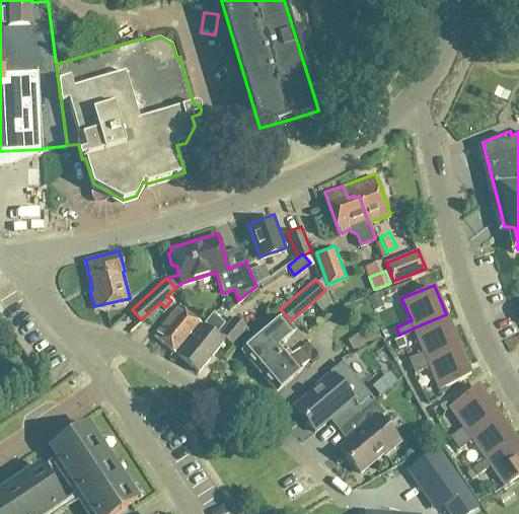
[(155,333),(178,353),(203,322),(179,303),(155,333)]
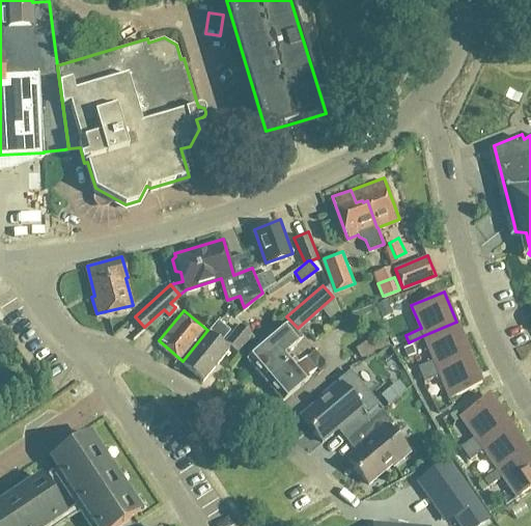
[(207,330),(183,361),(202,379),(228,347),(218,339),(227,327),(217,319),(207,330)]
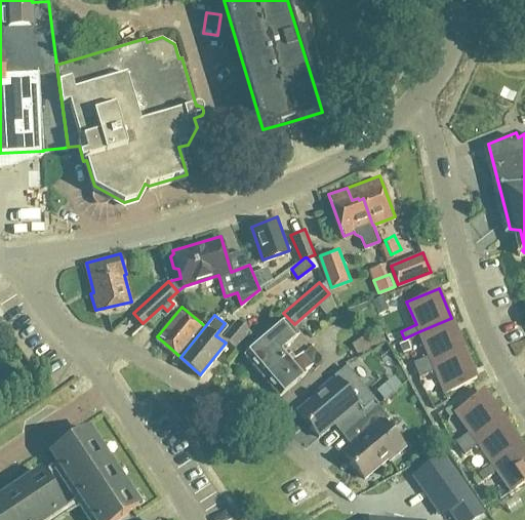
[(250,330),(236,318),(223,335),(236,348),(250,330)]
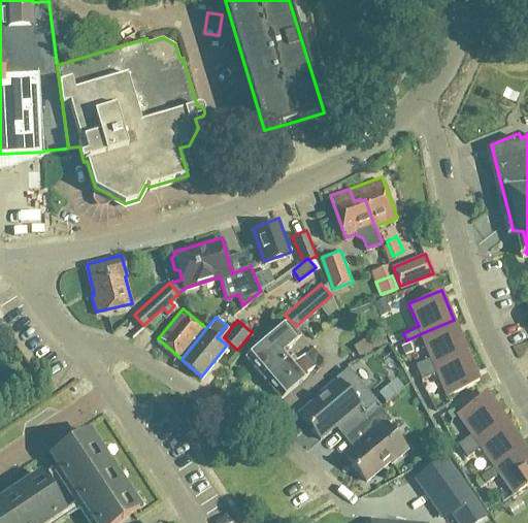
[(466,350),(454,320),(422,333),(431,356),(416,362),(419,369),(466,350)]
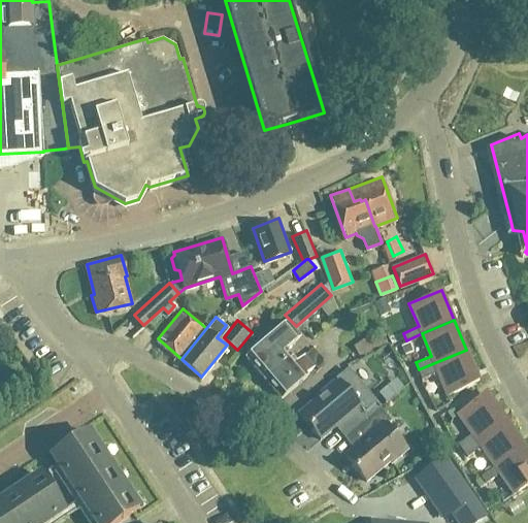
[(264,377),(290,355),(285,348),(298,335),(287,321),(272,332),(269,327),(254,339),(258,345),(246,355),(264,377)]
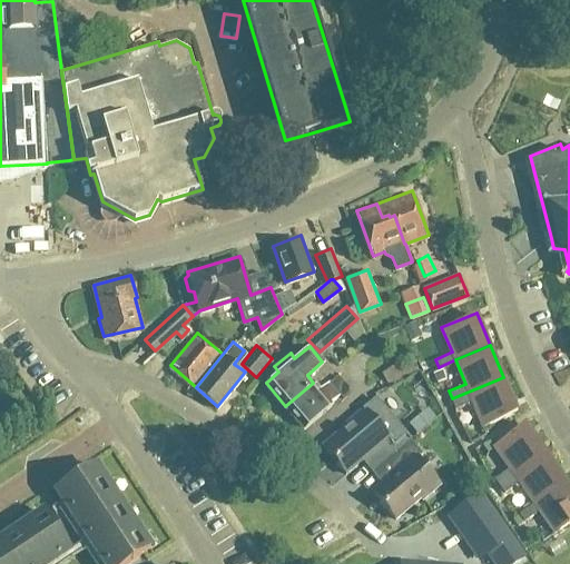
[(340,395),(338,394),(340,393),(342,395),(349,389),(350,384),(338,372),(331,379),(330,379),(327,381),(318,388),(313,383),(285,406),(303,428),(331,405),(330,404),(340,395)]
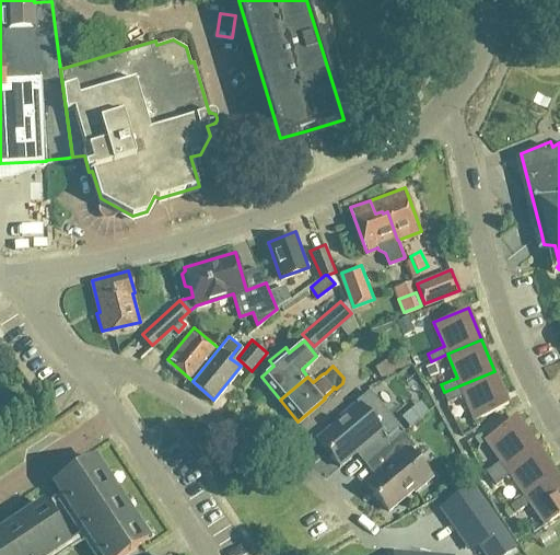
[(508,403),(494,371),(444,392),(447,400),(464,393),(474,417),(508,403)]
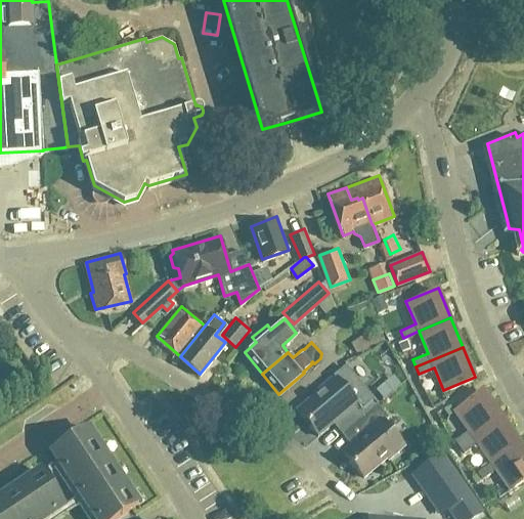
[(321,388),(298,407),(319,433),(334,422),(341,416),(349,426),(355,421),(378,401),(368,390),(347,364),(335,374),(319,387),(321,388)]
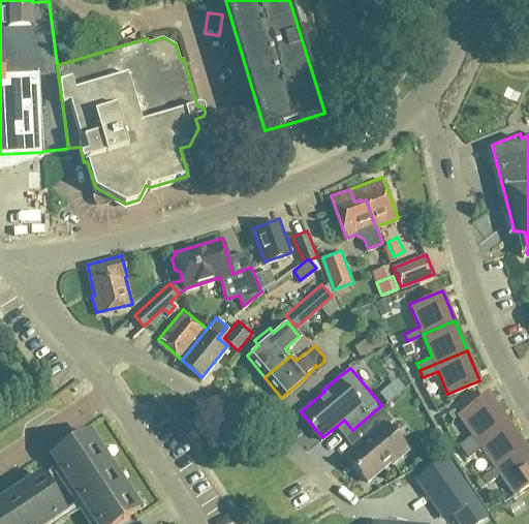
[(464,449),(505,420),(487,393),(458,413),(472,433),(459,442),(464,449)]
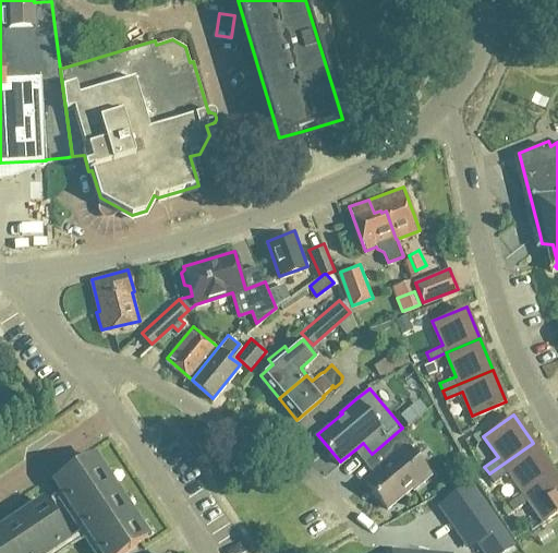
[(388,459),(365,479),(387,506),(412,485),(414,488),(429,473),(407,444),(411,440),(402,428),(378,448),(388,459)]
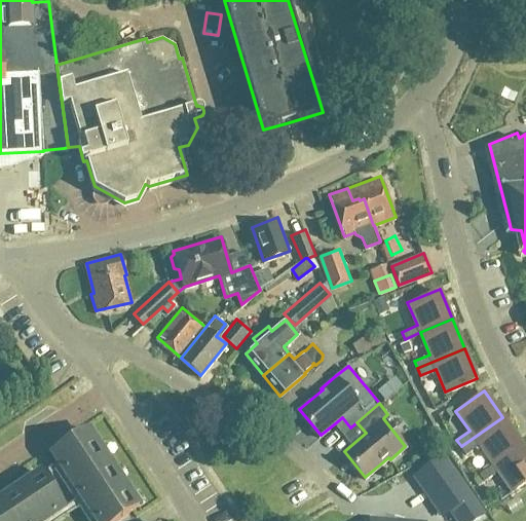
[(479,444),(493,463),(522,444),(502,417),(461,446),(465,453),(479,444)]
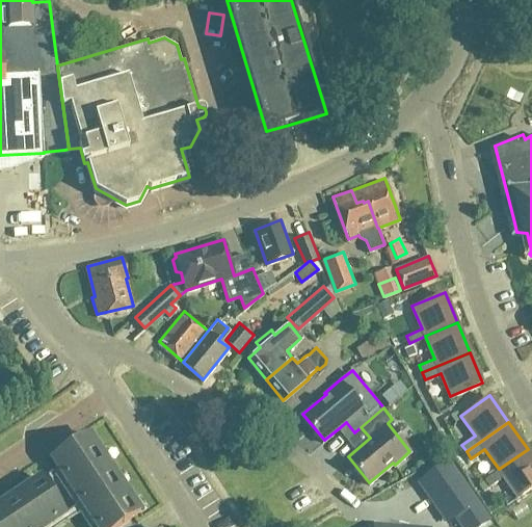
[(107,457),(90,431),(53,455),(70,481),(107,457)]
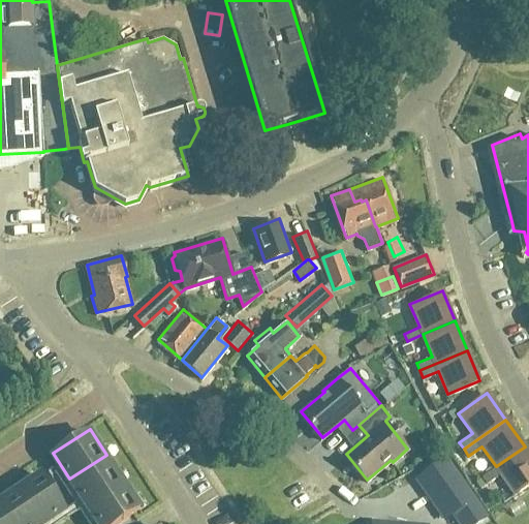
[(527,484),(528,483),(528,453),(525,447),(496,466),(483,475),(487,482),(500,472),(515,493),(527,484)]
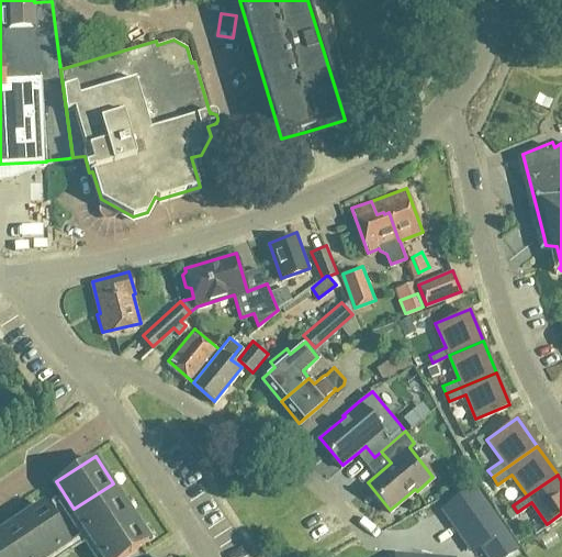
[(113,483),(74,509),(91,536),(131,510),(113,483)]
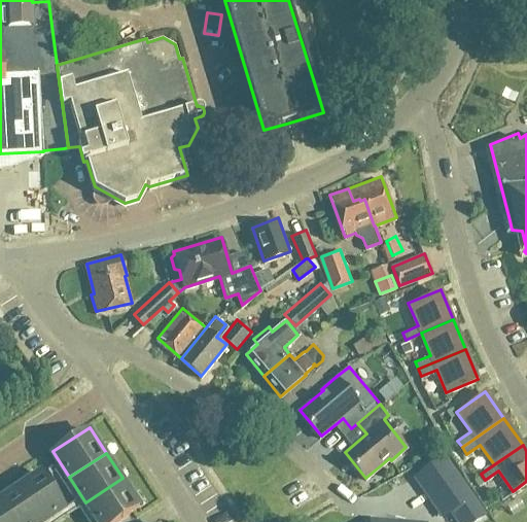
[(444,456),(417,475),(444,514),(452,508),(461,521),(469,521),(484,513),(444,456)]
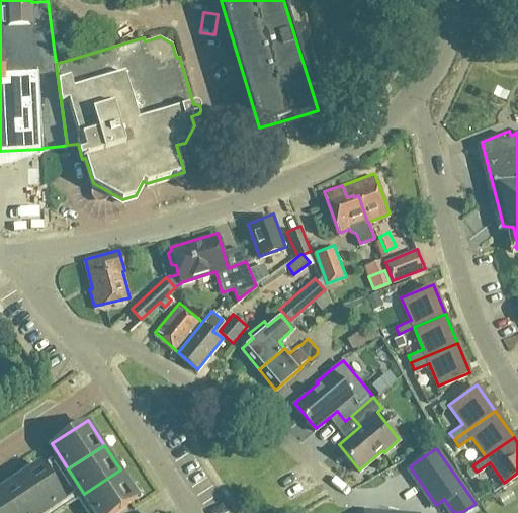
[(15,479),(36,512),(41,512),(64,499),(39,462),(15,479)]
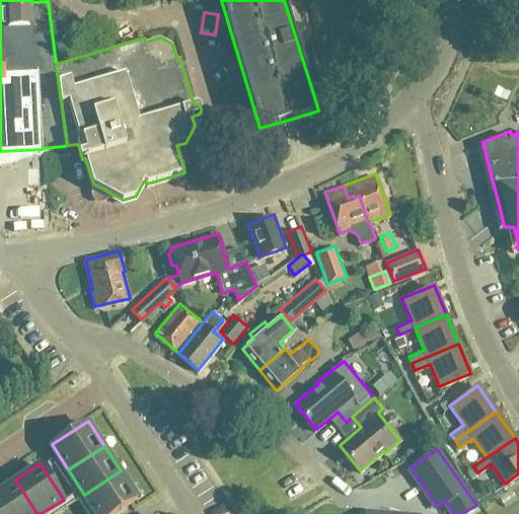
[(121,470),(84,495),(96,513),(109,513),(137,496),(121,470)]
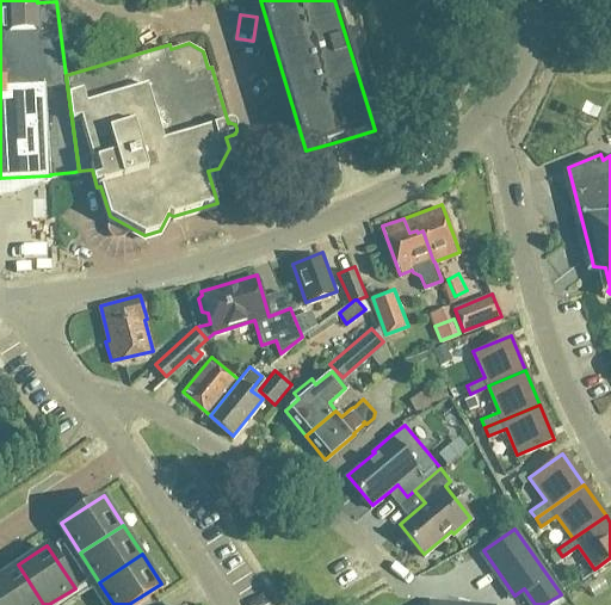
[(43,604),(18,565),(0,575),(0,603),(1,604),(43,604)]
